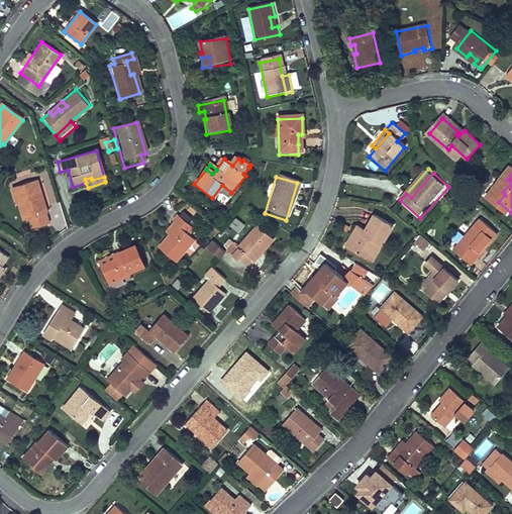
[(511,183),(507,180),(492,197),(499,202),(505,195),(503,192),(511,183)]
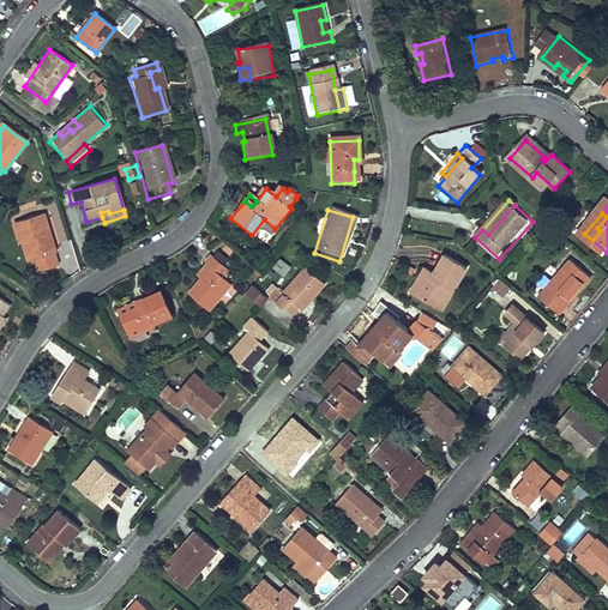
[(54,257),(42,217),(11,225),(17,246),(25,243),(31,265),(34,264),(37,275),(54,270),(50,258),(54,257)]
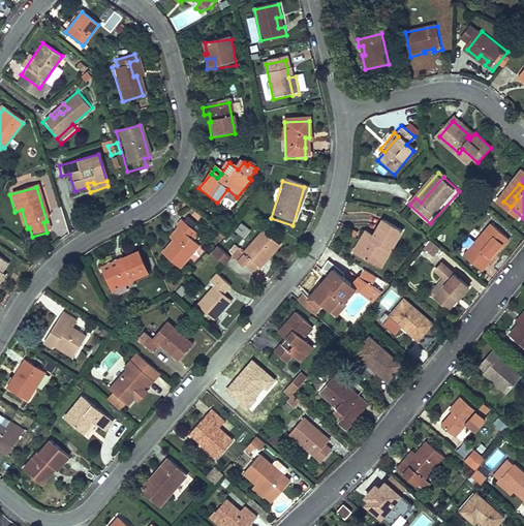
[(22,210),(14,212),(21,230),(27,228),(22,210)]
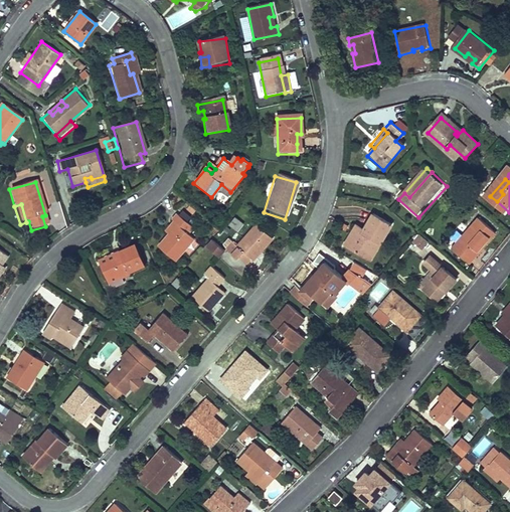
[(155,248),(172,263),(190,239),(184,234),(189,227),(173,214),(169,219),(170,221),(174,224),(166,234),(155,248)]
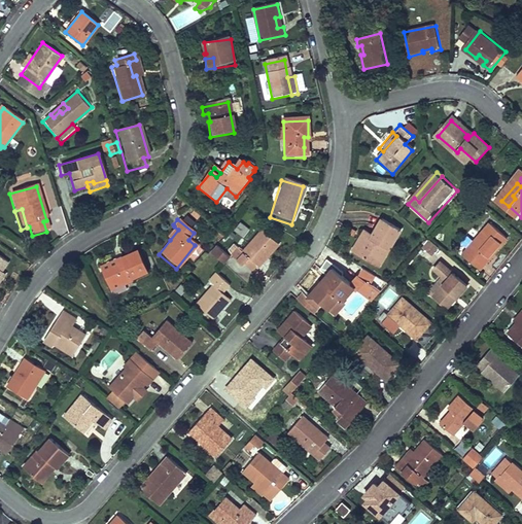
[(385,251),(389,254),(403,233),(383,221),(374,237),(371,242),(368,239),(357,255),(375,267),(385,251)]
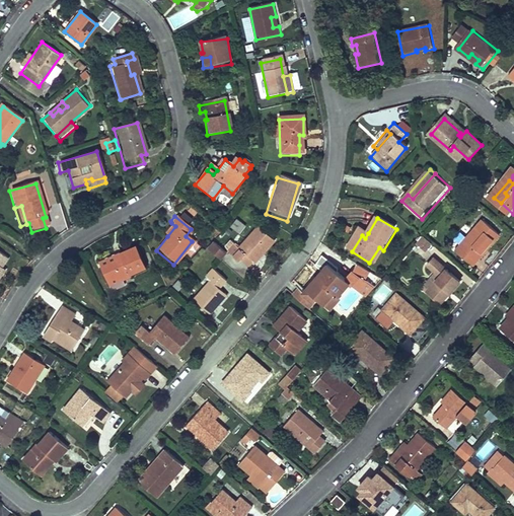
[(488,222),(461,252),(479,268),(485,261),(483,259),(491,249),(493,251),(506,237),(488,222)]
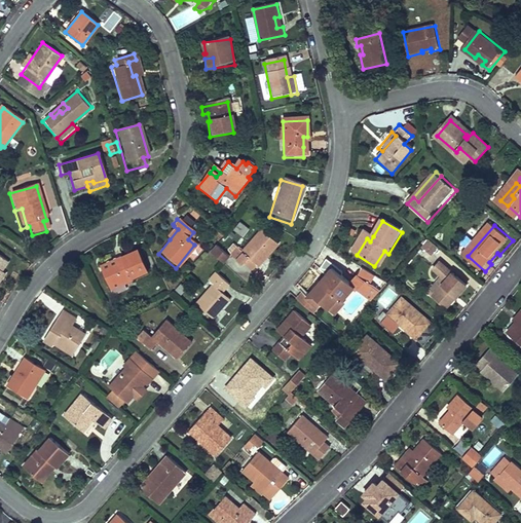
[(178,229),(174,226),(165,236),(170,239),(178,229)]
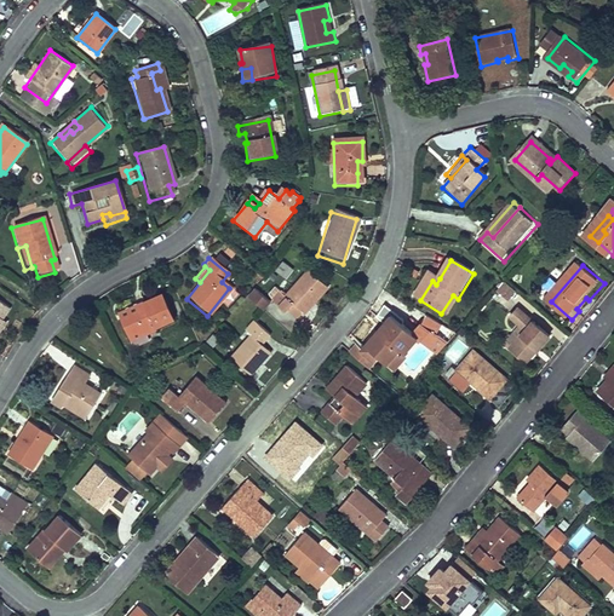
[(302,314),(326,286),(305,268),(282,294),(285,297),(277,304),(285,311),(291,304),(302,314)]
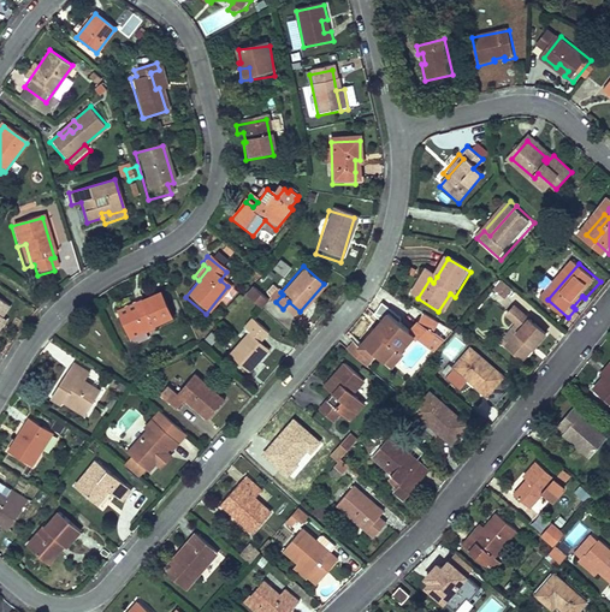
[(433,283),(437,277),(427,272),(414,297),(418,298),(430,279),(433,283)]
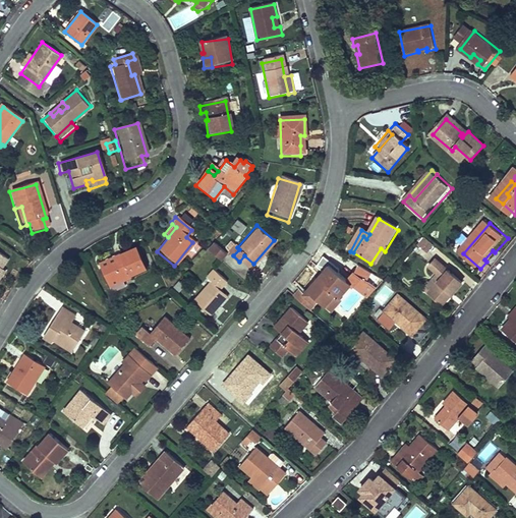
[(442,247),(432,239),(425,246),(436,254),(442,247)]
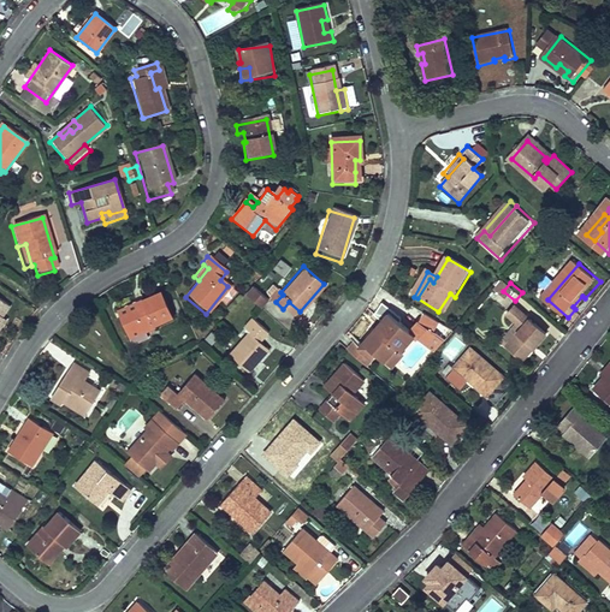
[(260,310),(267,302),(252,289),(244,297),(260,310)]
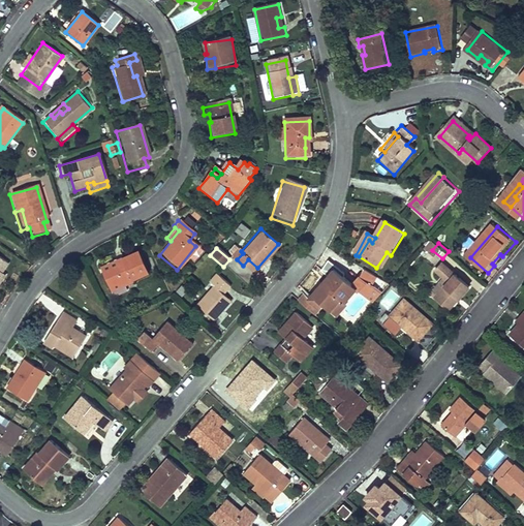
[(133,288),(130,282),(148,274),(137,252),(120,260),(122,264),(101,274),(108,288),(113,299),(133,288)]
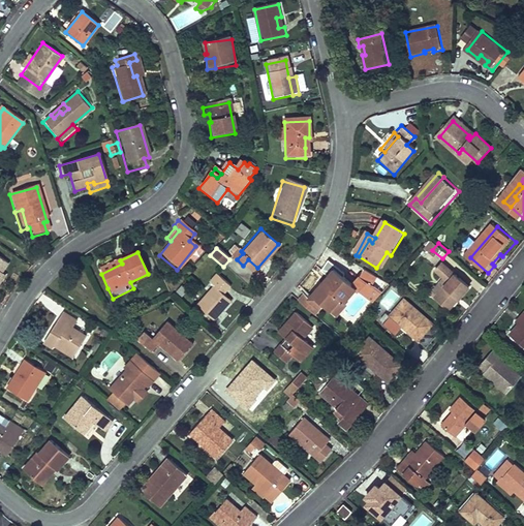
[(381,271),(391,255),(387,252),(376,268),(381,271)]
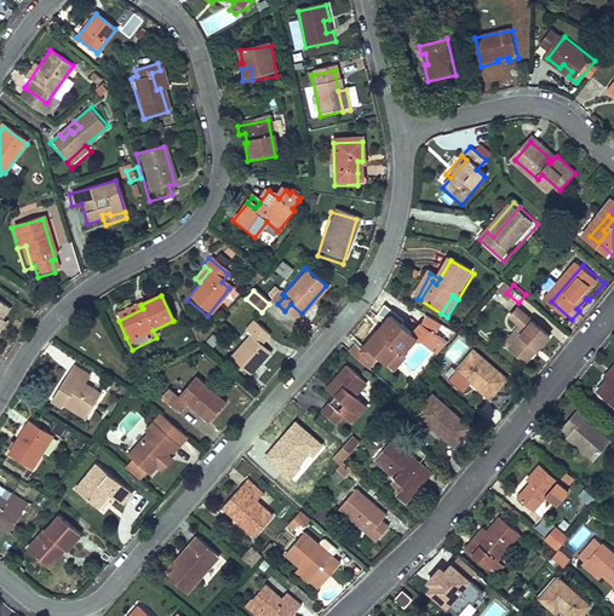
[(291,304),(285,311),(296,320),(302,314),(291,304)]
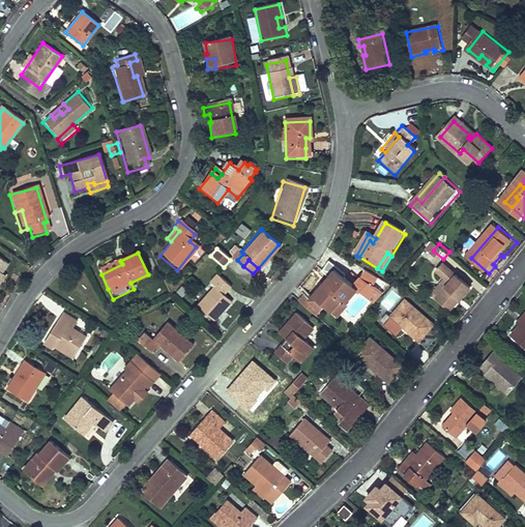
[(122,264),(120,261),(99,270),(101,274),(122,264)]
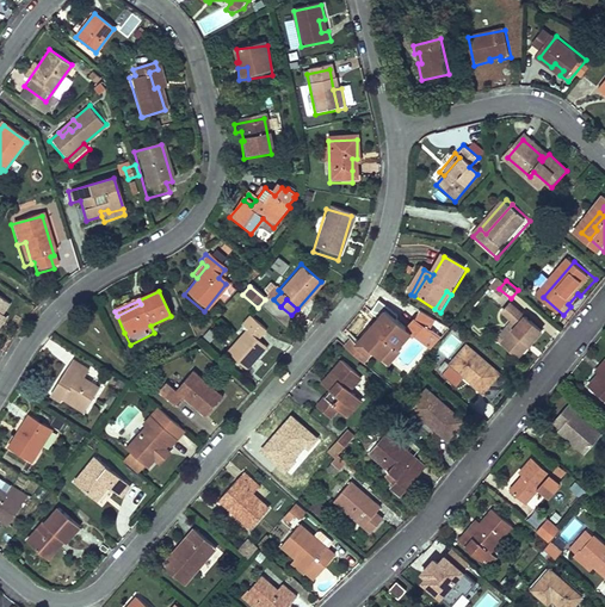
[(549,332),(517,303),(507,314),(523,327),(506,344),(524,359),(549,332)]
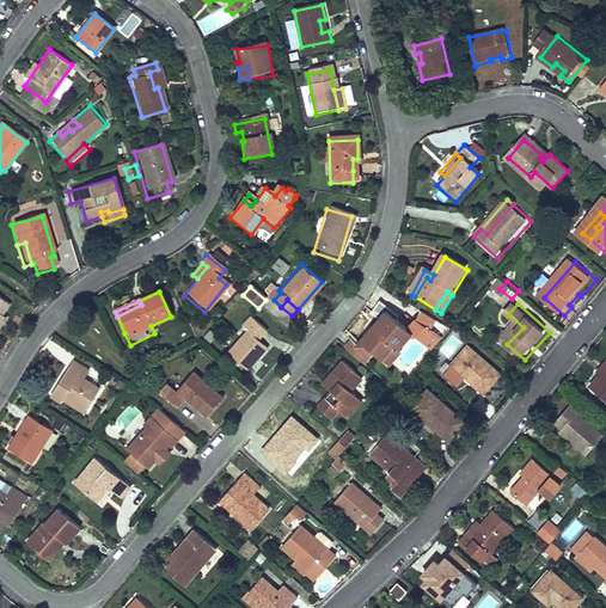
[(238,325),(245,331),(226,352),(245,370),(267,348),(256,338),(265,329),(249,313),(238,325)]
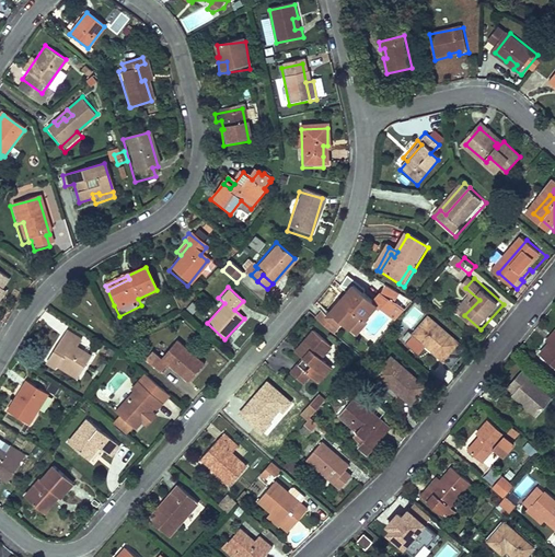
[(401,297),(386,288),(381,299),(384,302),(394,309),(401,297)]
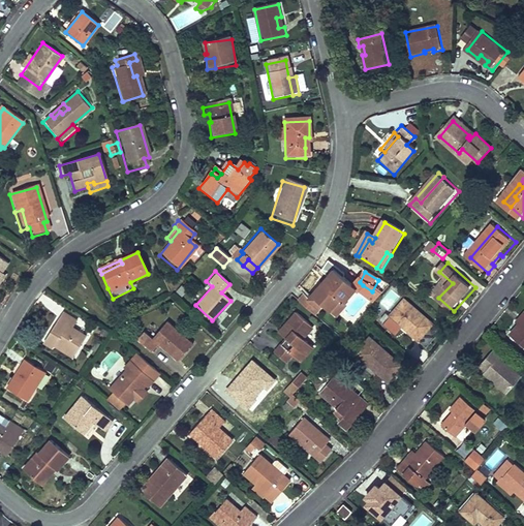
[(316,300),(336,316),(357,291),(353,289),(335,273),(325,285),(328,287),(316,300)]
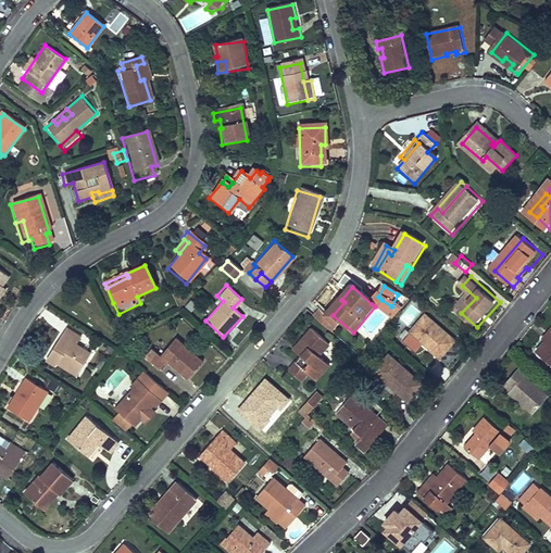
[(378,297),(372,304),(375,306),(382,300),(378,297)]
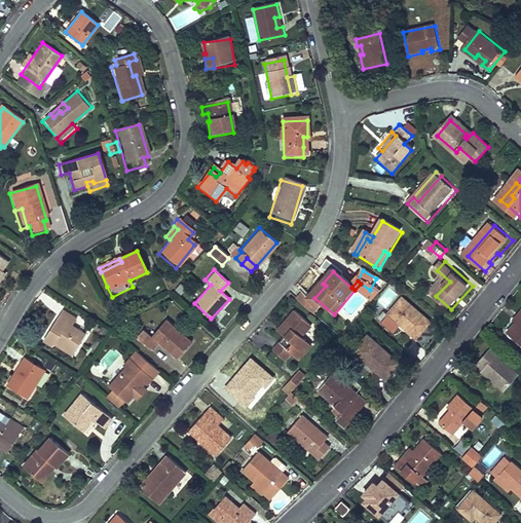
[(326,286),(323,284),(311,296),(314,298),(326,286)]
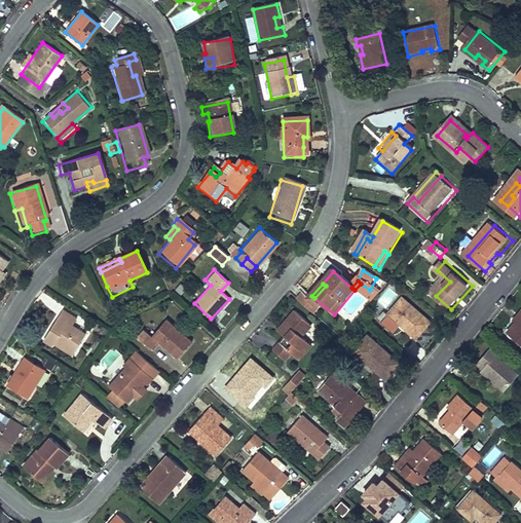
[(437,327),(407,300),(388,322),(401,333),(407,327),(423,342),(437,327)]
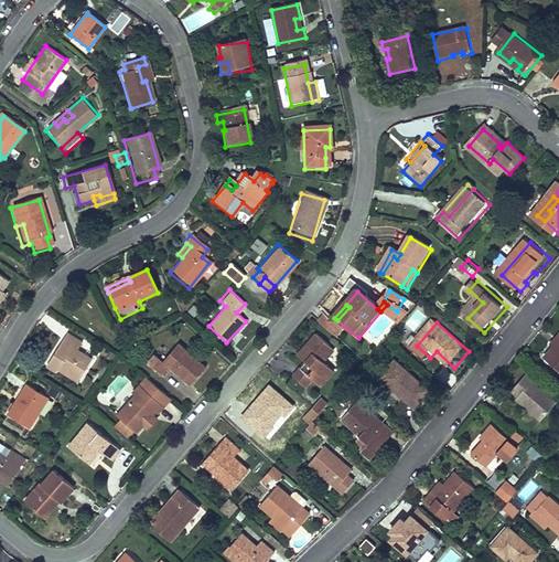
[(63,333),(42,367),(51,372),(52,371),(56,364),(77,378),(89,360),(73,349),(77,342),(63,333)]
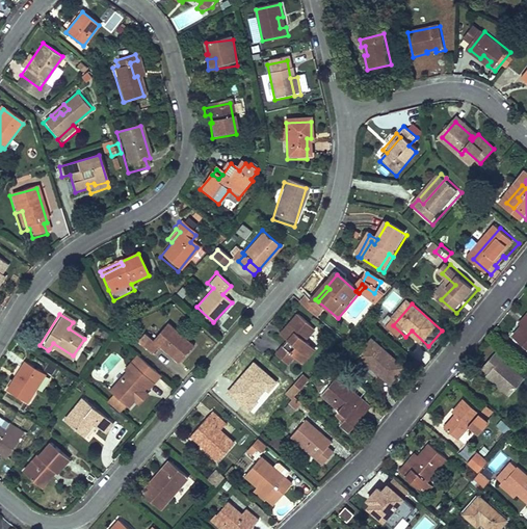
[(315,329),(299,315),(285,331),(294,339),(290,344),(286,348),(295,356),(304,364),(316,350),(306,341),(315,329)]
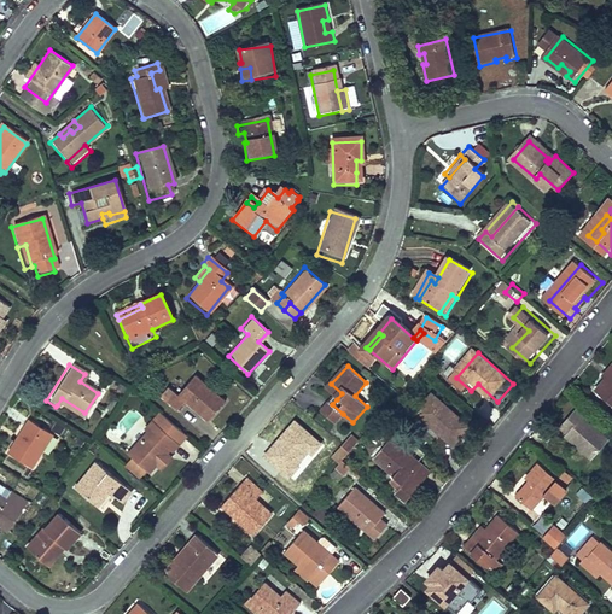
[(223,403),(193,376),(176,396),(167,389),(158,398),(175,413),(184,402),(208,422),(223,403)]
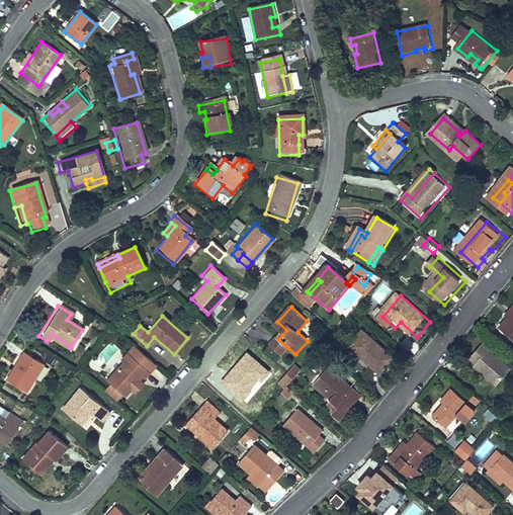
[(286,330),(277,322),(273,327),(282,335),(286,330)]
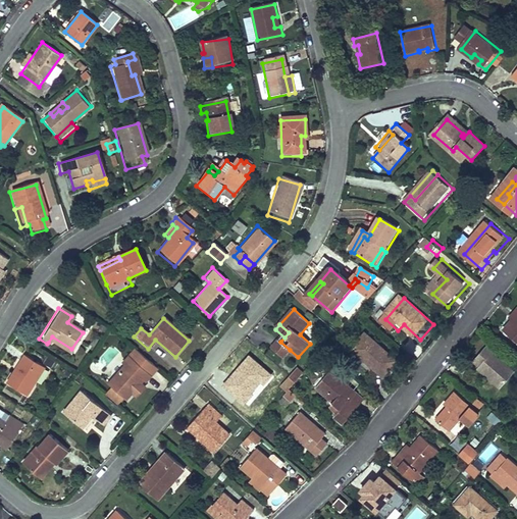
[(52,336),(48,343),(67,355),(71,349),(52,336)]
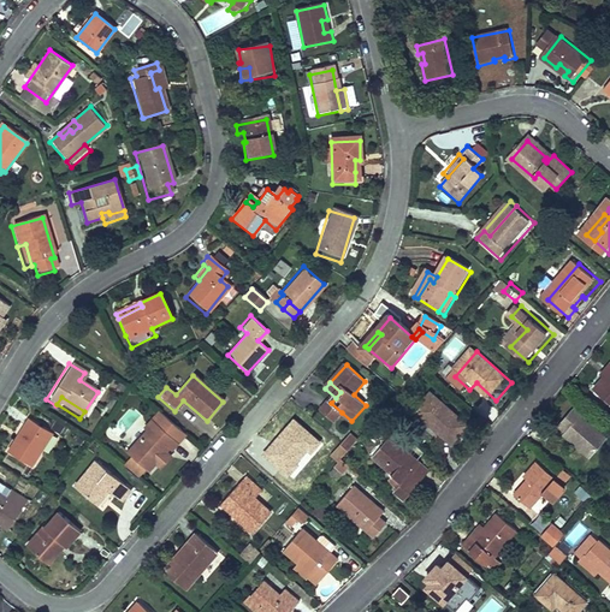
[(474,429),(436,397),(421,414),(459,447),(474,429)]
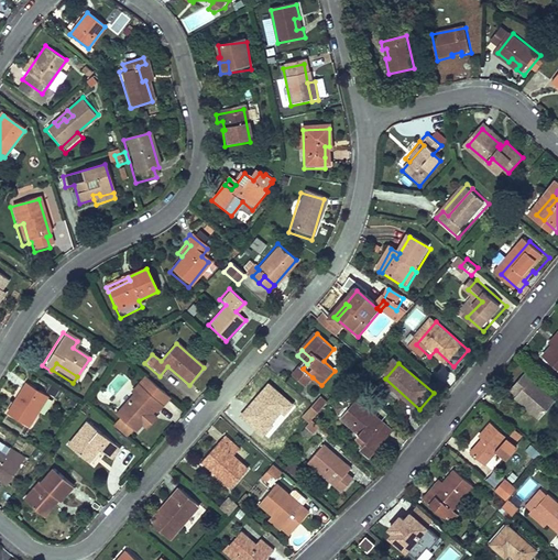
[(313,377),(303,369),(295,376),(306,385),(313,377)]
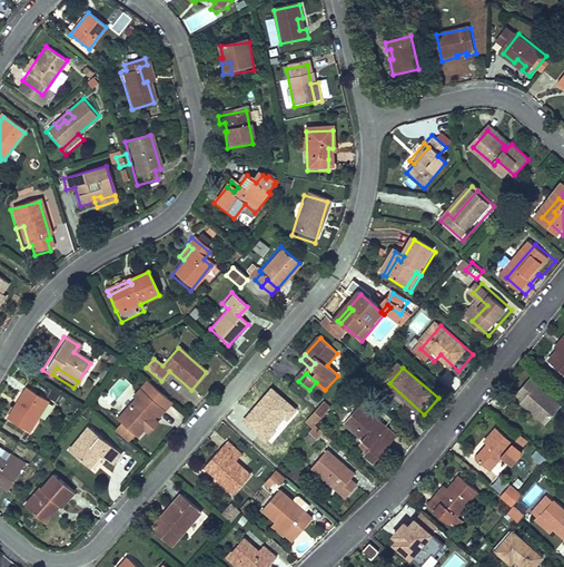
[(172,401),(147,381),(132,400),(134,400),(117,422),(137,439),(154,418),(158,420),(172,401)]
